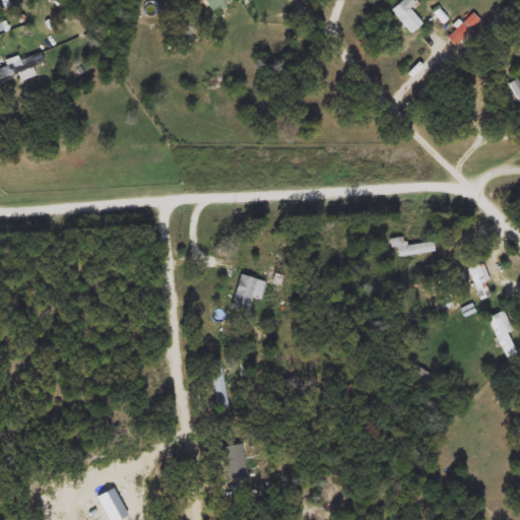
[(230,0),(210,13),(202,0),(230,0)]
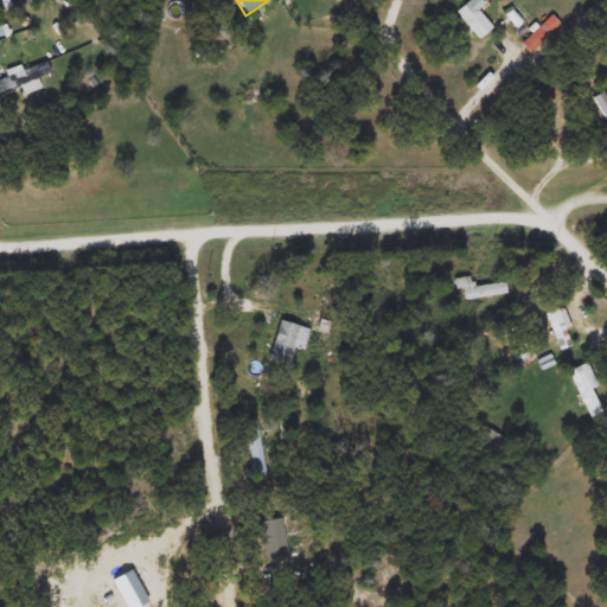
[(454,13),(468,0),(493,26),(479,40),(454,13)]
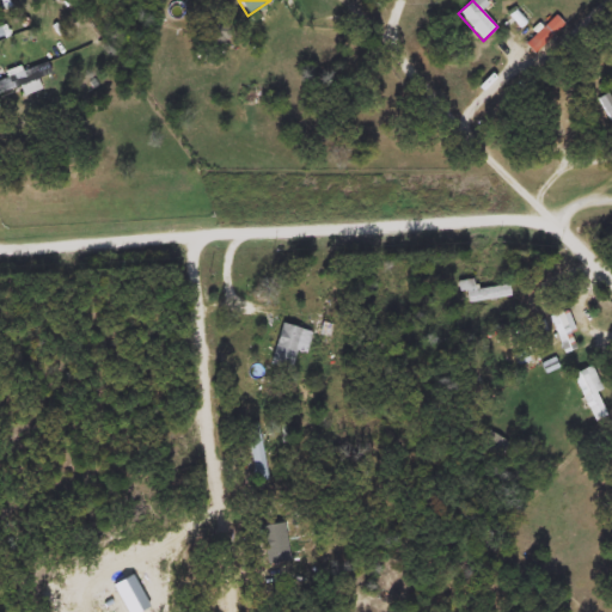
[(0,79),(5,78),(4,72),(19,66),(22,72),(44,62),(49,75),(35,80),(38,90),(23,96),(19,87),(0,93),(0,79)]
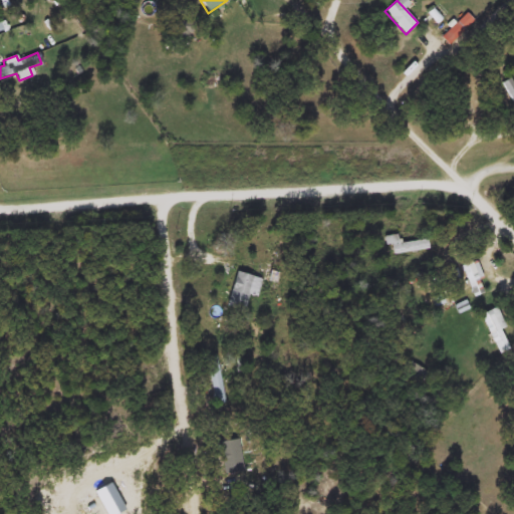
[(513,82),(513,103),(502,82),(511,77),(513,82)]
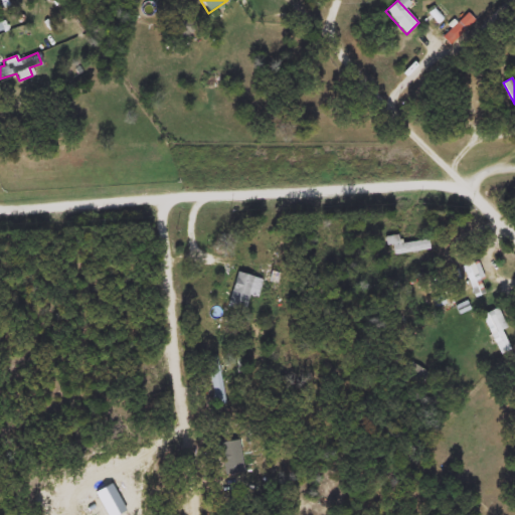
[(384,247),(382,237),(396,235),(397,244),(426,240),(428,249),(391,255),(390,246),(384,247)]
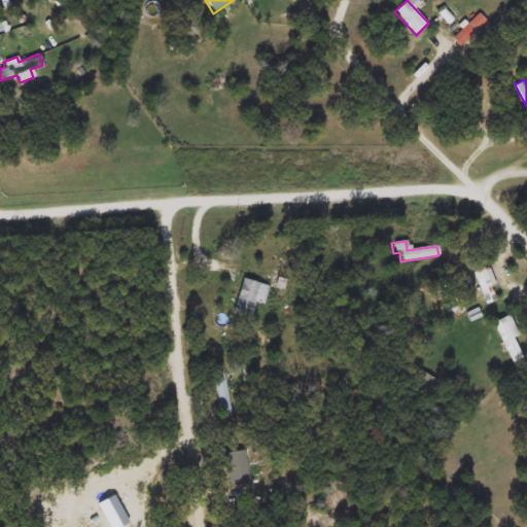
[(476,271),(489,268),(495,302),(482,304),(476,271)]
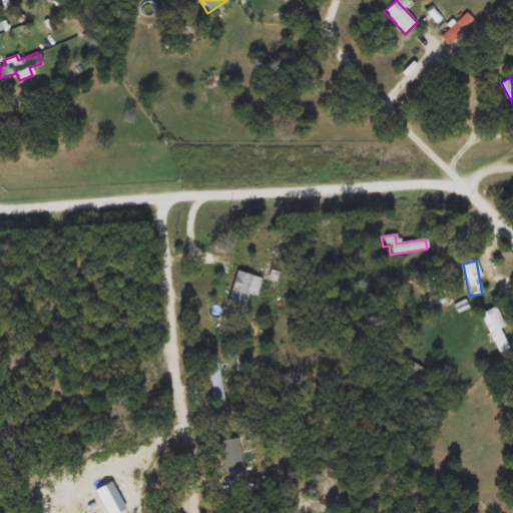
[(254,298),(247,296),(242,312),(221,305),(231,271),(261,280),(254,298)]
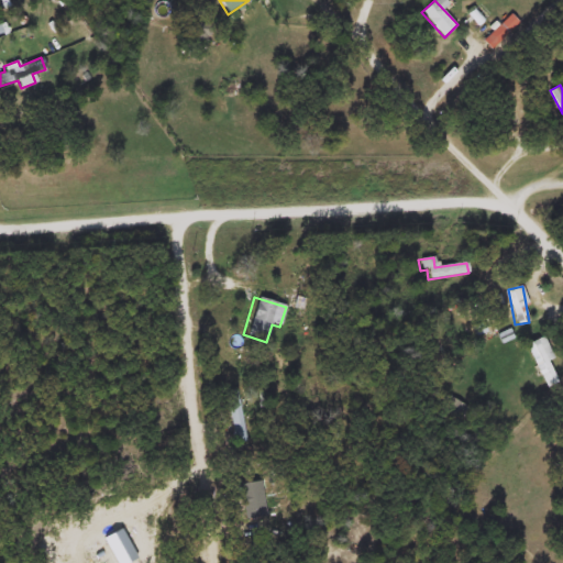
[(558,382),(545,388),(525,345),(542,337),(553,357),(547,361),(558,382)]
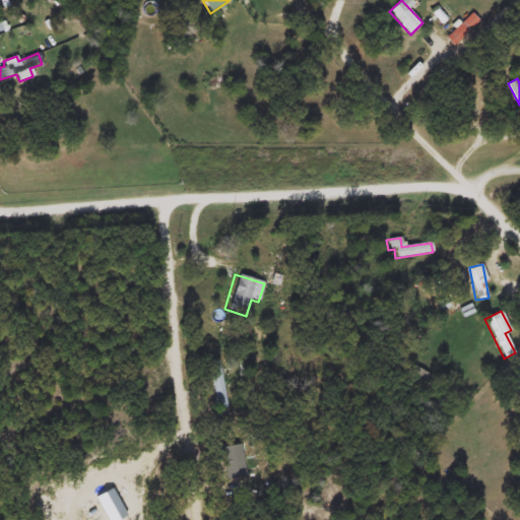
[(209,362),(219,361),(224,408),(214,409),(209,362)]
